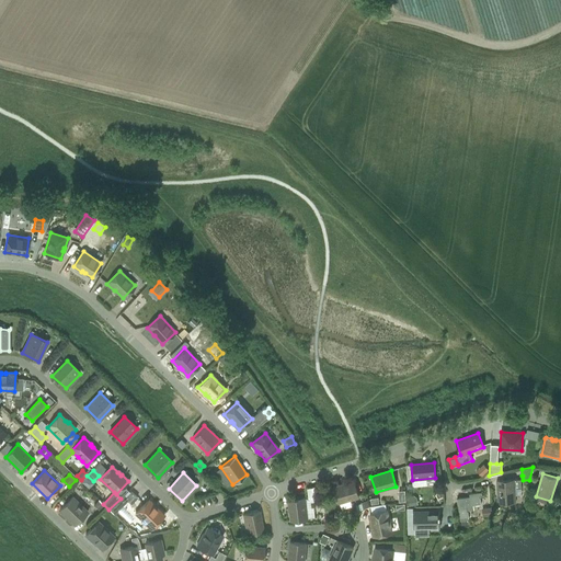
[(87,476),(82,481),(89,488),(94,482),(93,481),(87,476)]
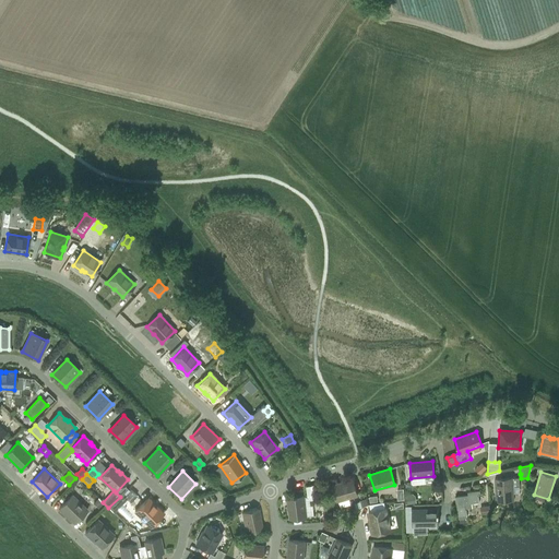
[(520,486),(519,477),(495,478),(496,501),(513,500),(513,487),(520,486)]
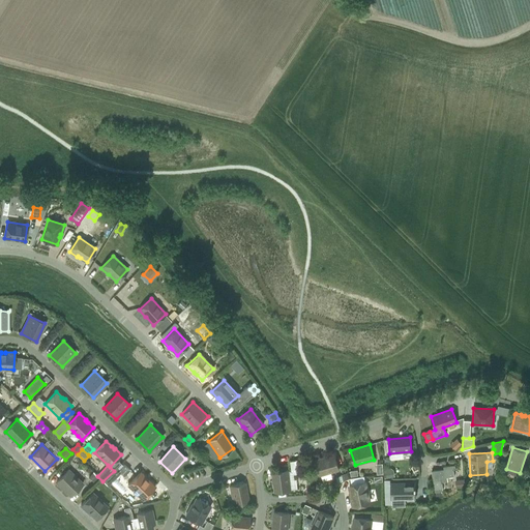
[(315,460),(320,475),(339,470),(334,454),(315,460)]
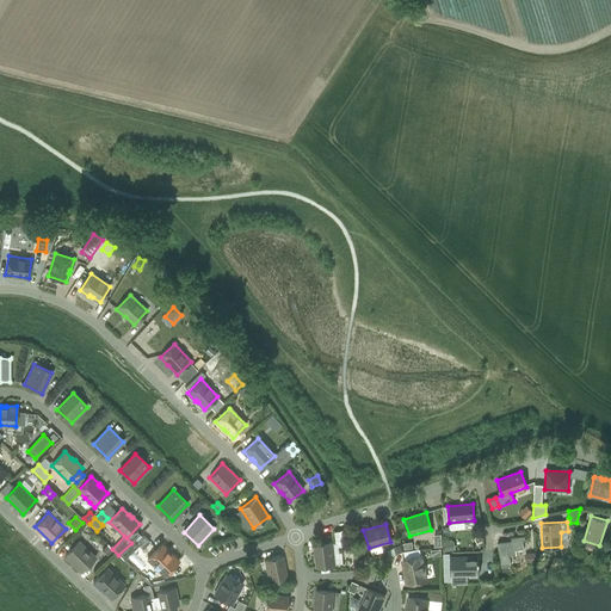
[(131,543),(118,555),(124,561),(139,545),(142,549),(149,542),(142,535),(137,539),(135,538),(131,543)]
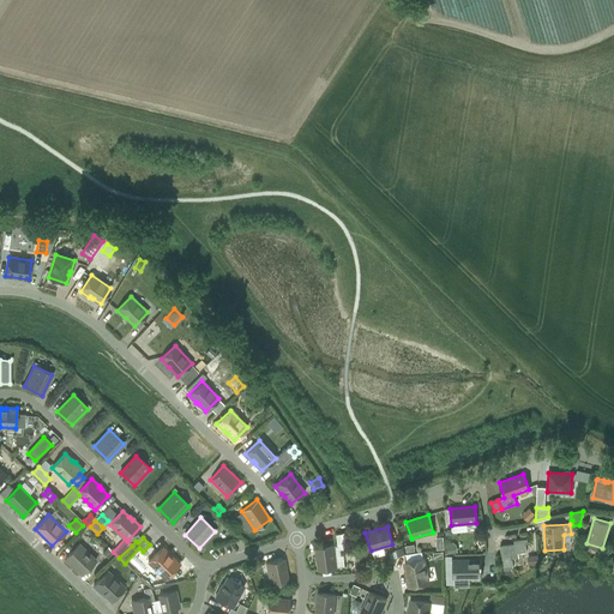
[(513,543),(500,546),(504,569),(512,567),(511,559),(515,558),(518,558),(518,553),(527,552),(525,545),(528,545),(527,537),(512,540),(513,543)]
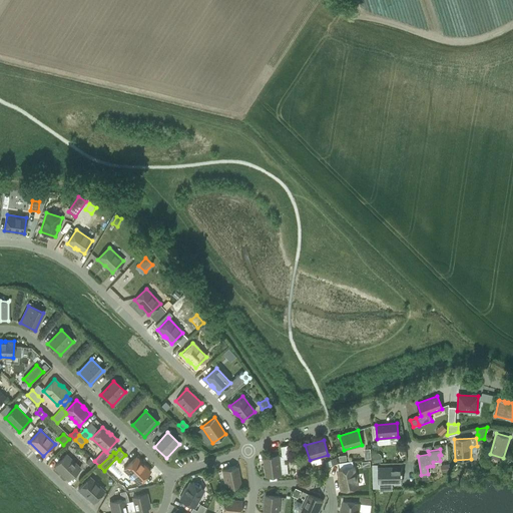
[(69,480),(80,469),(65,455),(54,466),(69,480)]
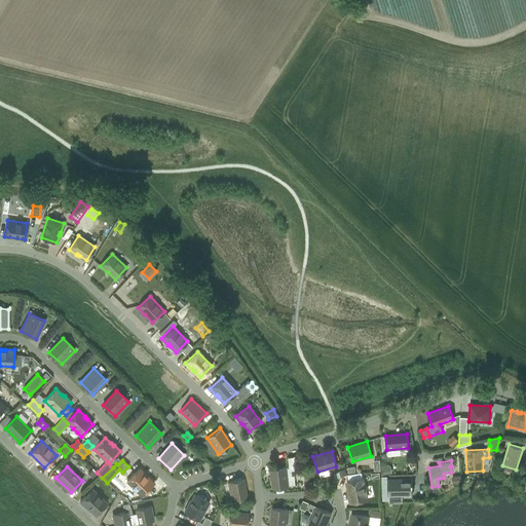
[(270,468),(272,488),(288,486),(286,466),(270,468)]
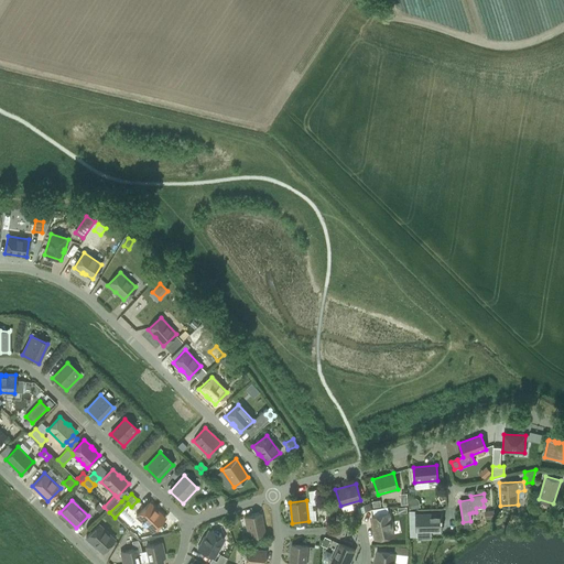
[(98,503),(95,508),(99,512),(104,509),(98,503)]
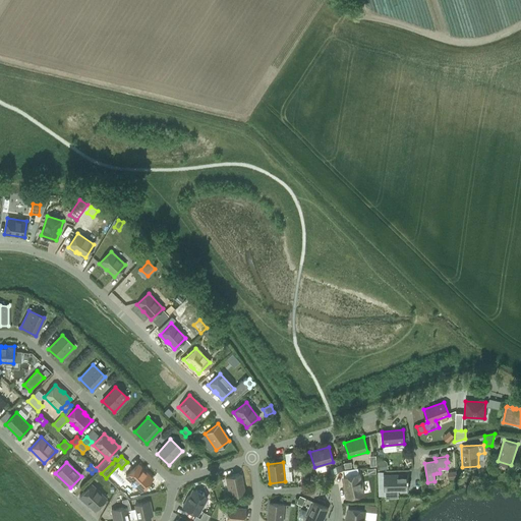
[(125,476),(140,490),(153,478),(146,472),(145,473),(142,470),(136,465),(125,476)]
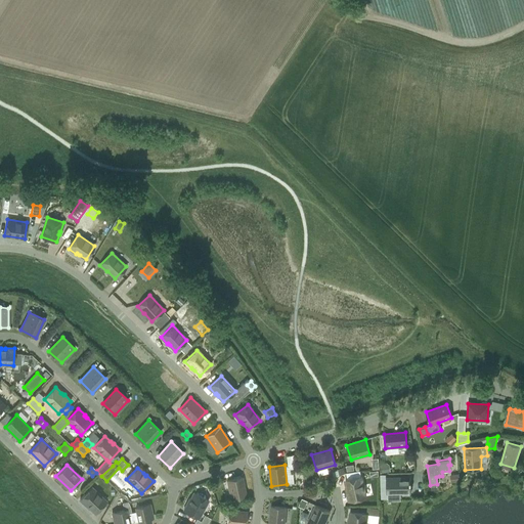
[(299,482),(308,483),(308,475),(300,474),(299,482)]
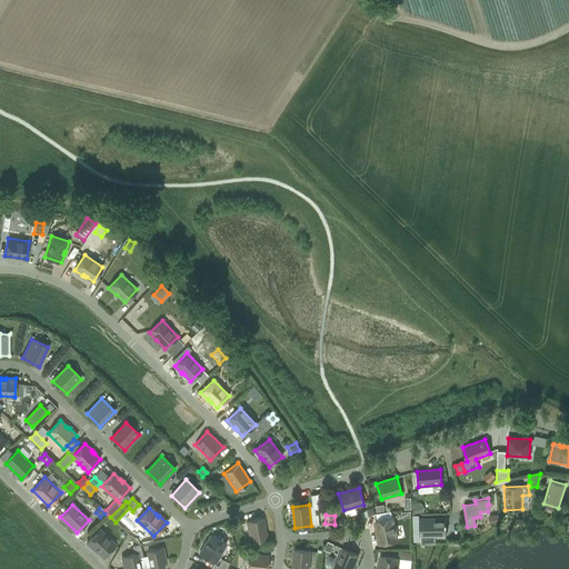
[(498,515),(489,516),(490,523),(499,522),(498,515)]
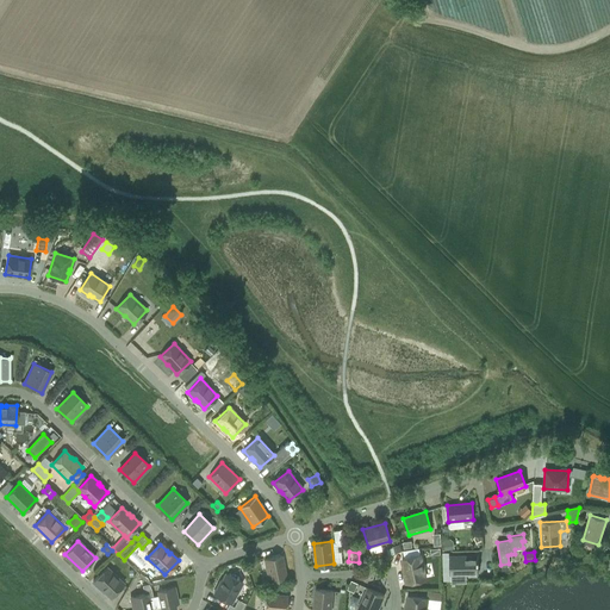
[(269,580),(286,577),(281,555),(265,559),(269,580)]
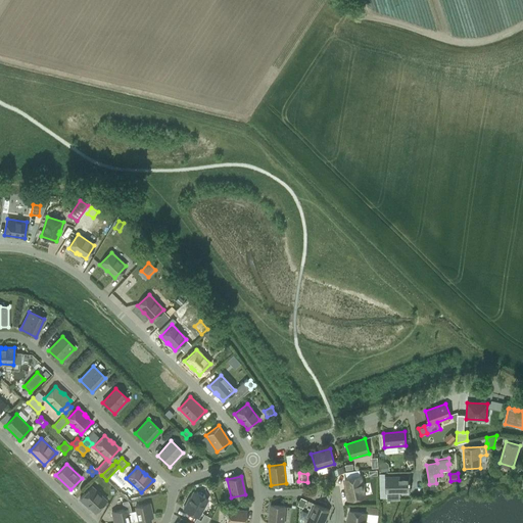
[(348,500),(365,496),(361,476),(344,479),(347,490),(346,490),(348,500)]
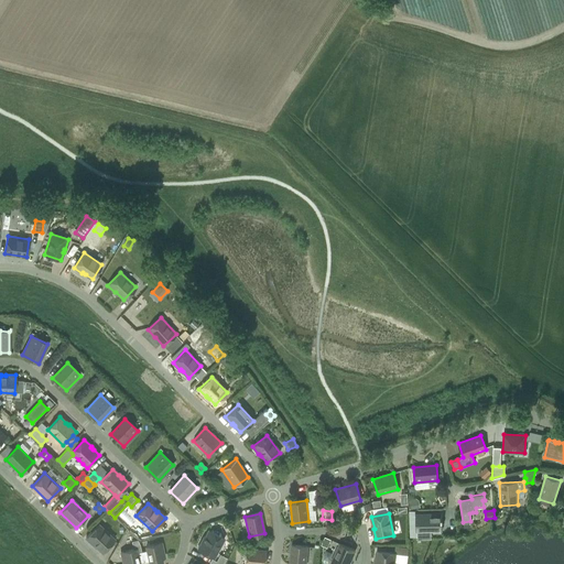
[(441,514),(416,516),(416,518),(416,530),(442,529),(441,514)]
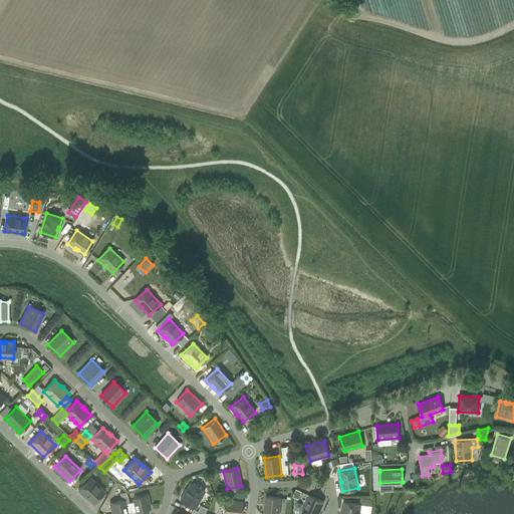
[(78,490),(84,496),(85,496),(88,498),(87,498),(93,503),(104,492),(89,478),(78,490)]
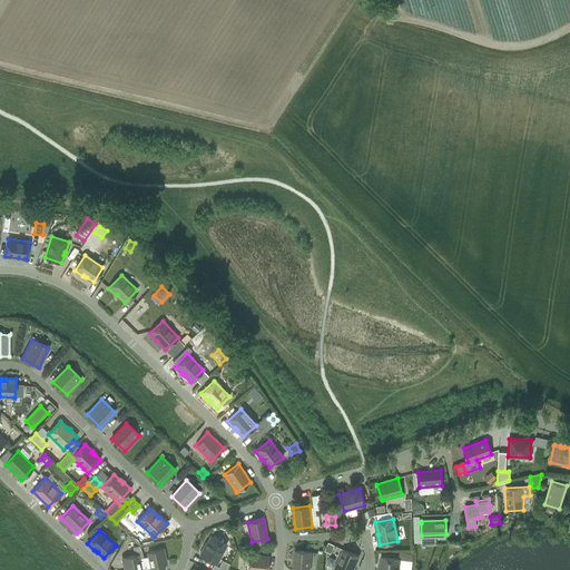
[(207,543),(205,547),(204,547),(199,556),(216,563),(226,544),(210,536),(207,543)]
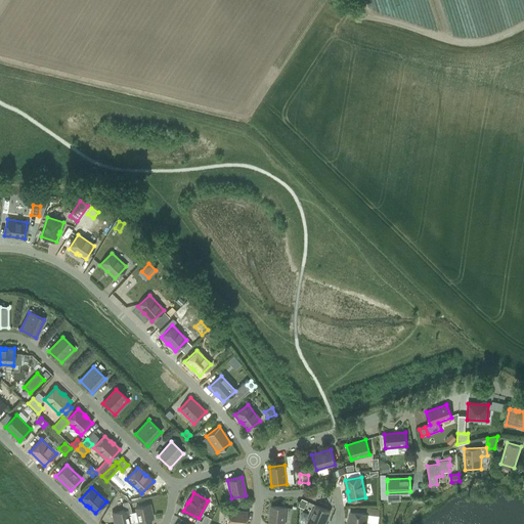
[(301,498),(298,507),(304,509),(307,500),(301,498)]
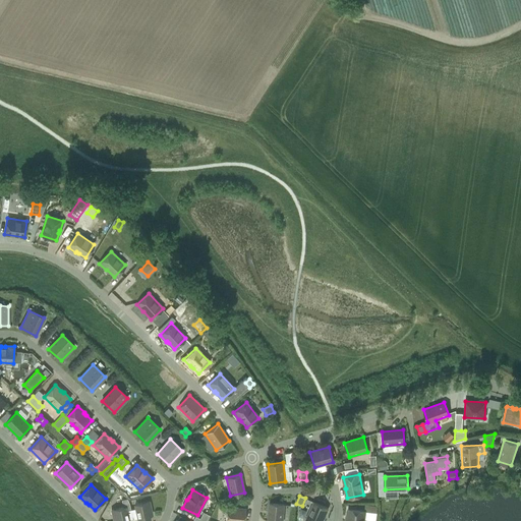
[(135,508),(131,510),(133,519),(138,518),(138,520),(150,520),(149,516),(152,515),(149,502),(134,505),(135,508)]
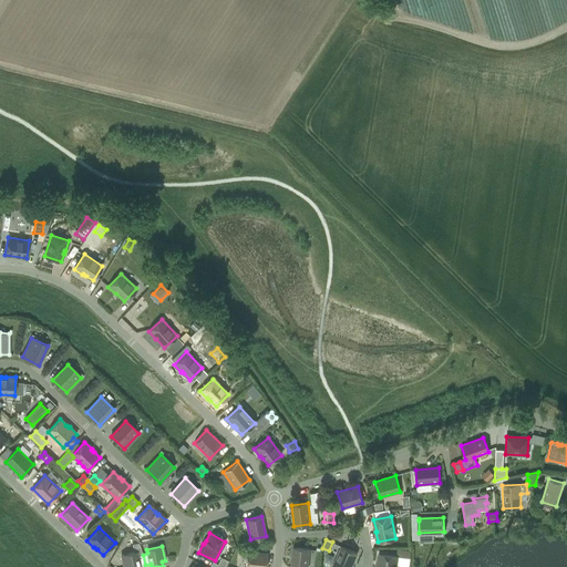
[(350,566),(357,553),(341,546),(332,566),(334,566),(350,566)]
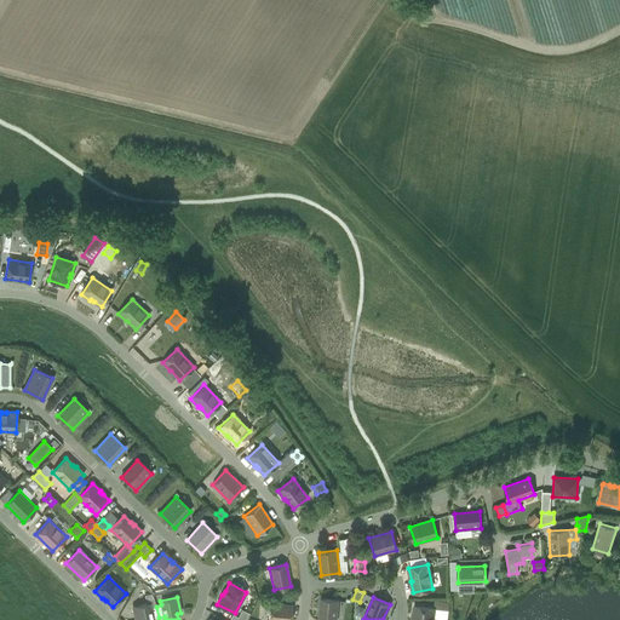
[(336,619),(338,601),(320,600),(317,619),(336,619)]
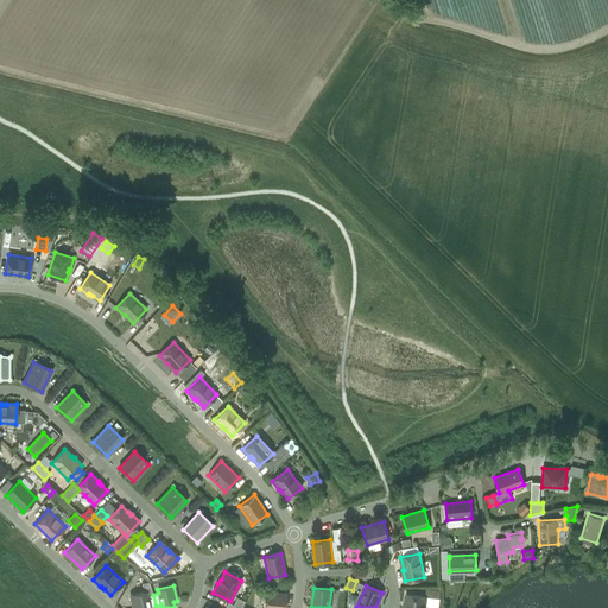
[(149,607),(150,607),(156,606),(153,595),(147,596),(146,591),(130,595),(132,607),(149,607)]
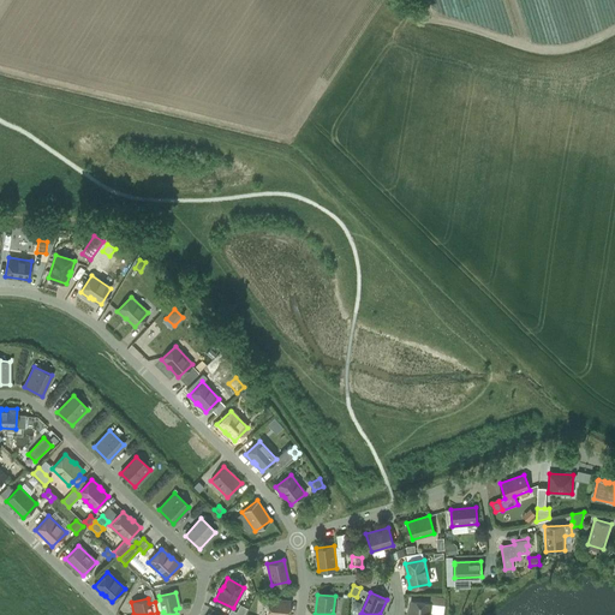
[(288,614),(290,601),(268,599),(266,614),(288,614)]
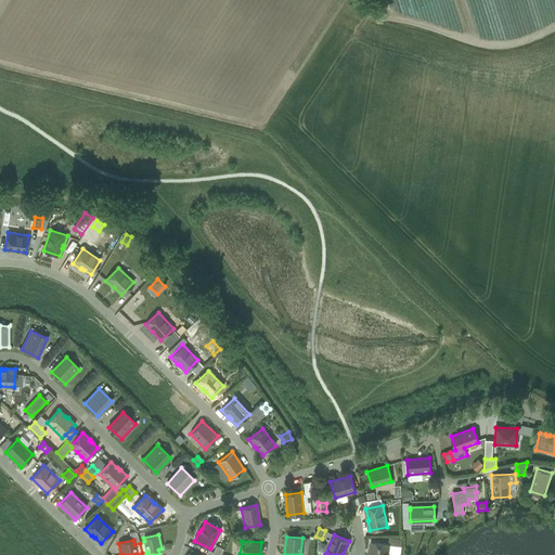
[(386,554),(388,544),(371,542),(370,554),(369,554),(386,554)]
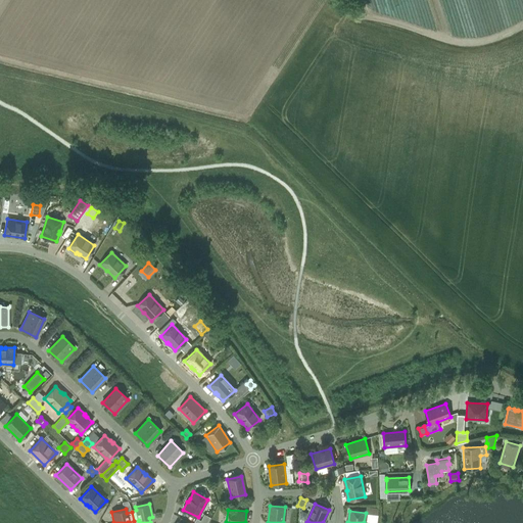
[(203,514),(200,520),(204,522),(206,522),(209,517),(203,514)]
